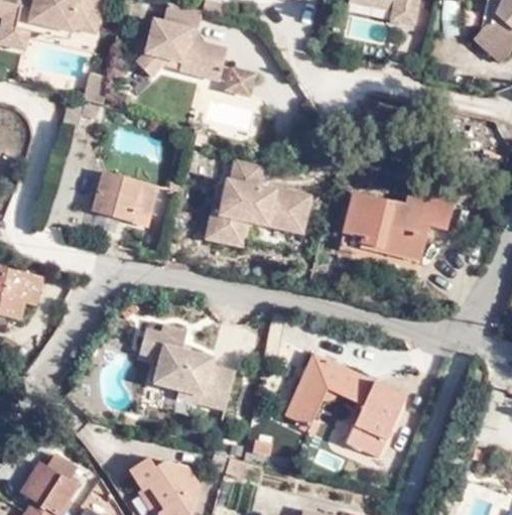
[(6,0),(2,17),(1,23),(30,30),(32,22),(73,30),(74,28),(97,33),(104,0),(6,0)]
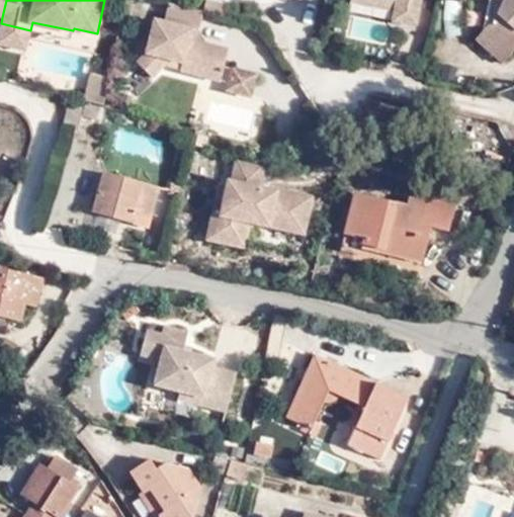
[(201,30),(206,8),(173,0),(171,0),(166,20),(157,18),(150,47),(138,59),(155,77),(173,59),(185,61),(183,70),(223,80),(230,48),(207,42),(192,37),(194,28),(201,30)]
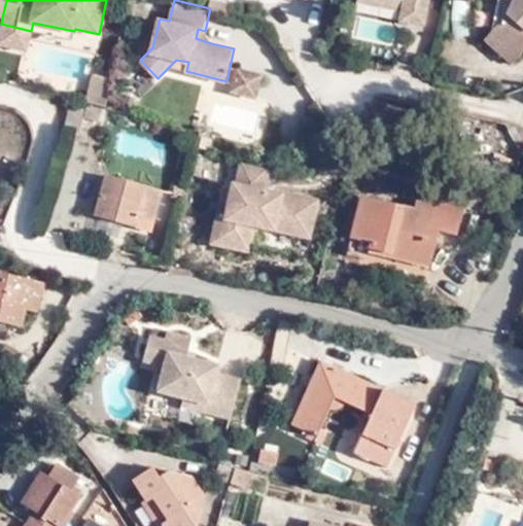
[(211,0),(210,8),(229,13),(232,1),(224,0),(211,0)]
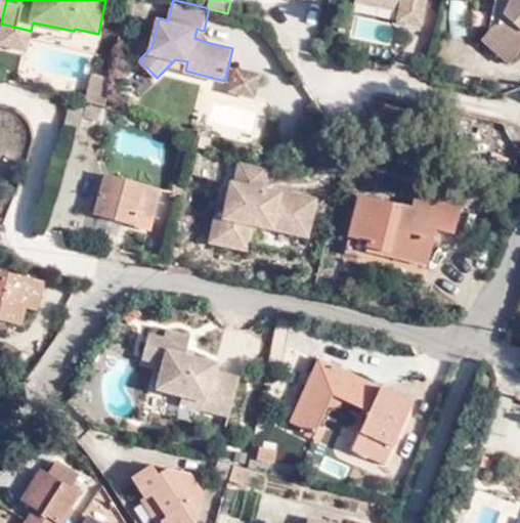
[(356,0),(357,2),(401,10),(403,0),(356,0)]
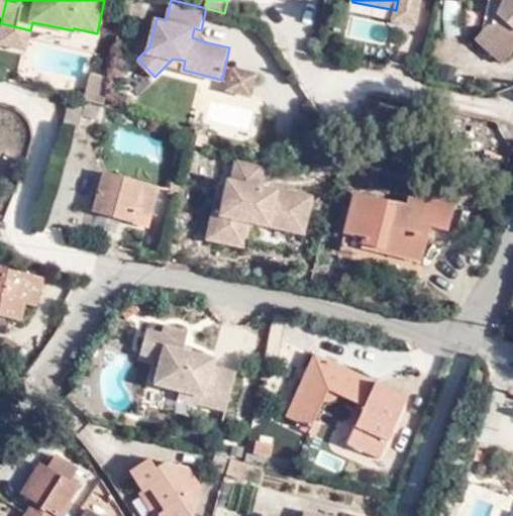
[(398,0),(396,10),(395,21),(417,26),(423,0),(398,0)]
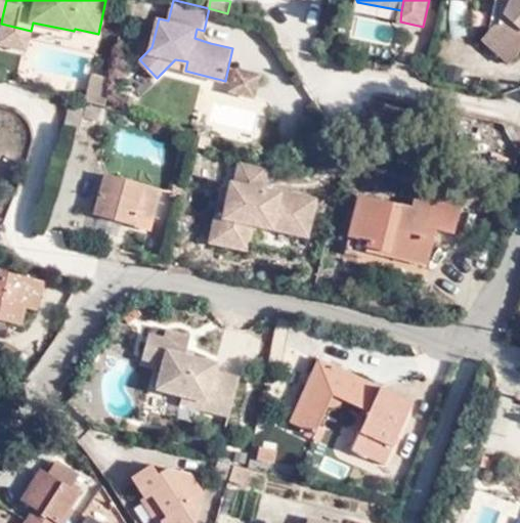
[(519,0),(450,0),(446,18),(470,23),(473,0),(512,0),(515,0),(513,14),(495,38),(493,39),(517,58),(519,55),(519,0)]
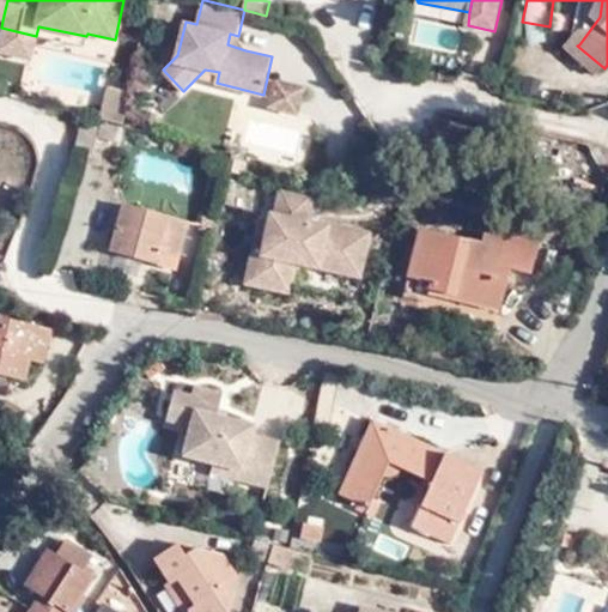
[(602,0),(599,0),(587,0),(579,44),(600,17),(602,0)]
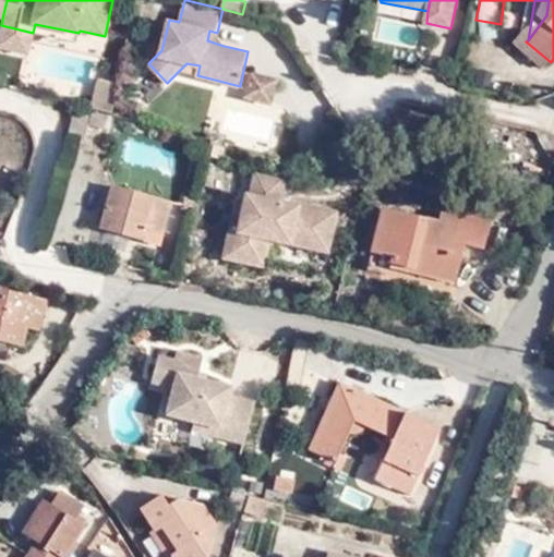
[(35,24),(33,33),(77,43),(79,33),(35,24)]
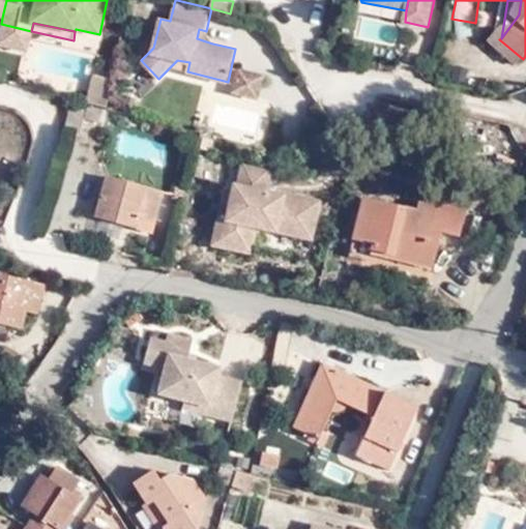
[(31,31),(1,24),(0,32),(0,45),(27,50),(31,31)]
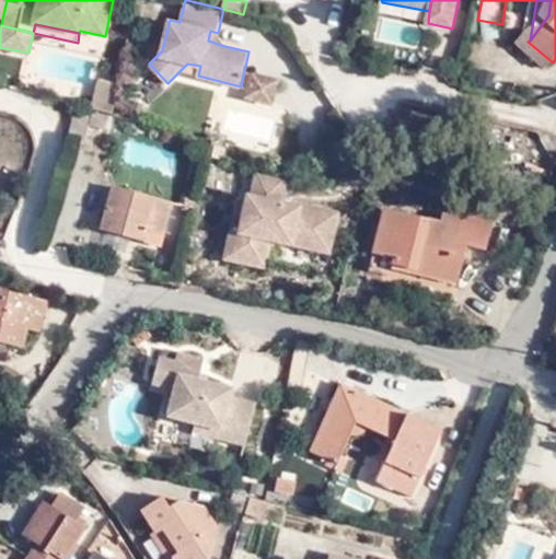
[(224,46),(218,33),(210,31),(208,41),(224,46)]
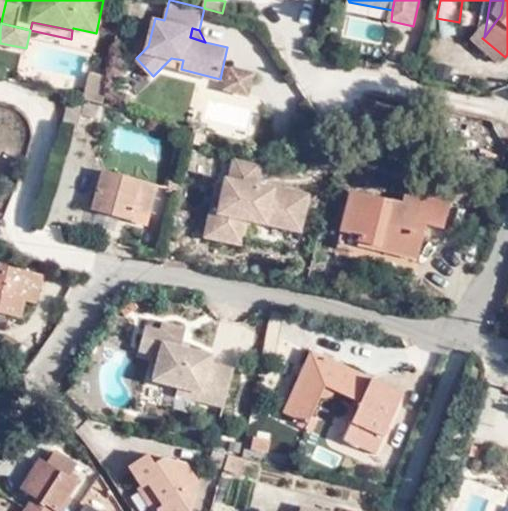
[(501,63),(505,57),(482,38),(477,44),(501,63)]
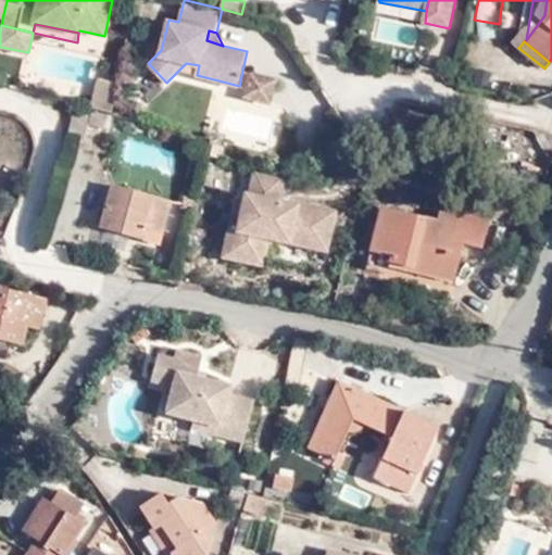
[(277,78),(251,72),(245,96),(271,103),(277,78)]
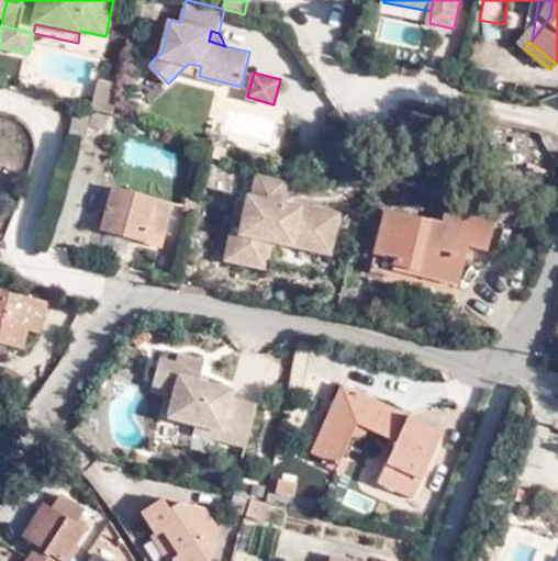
[(97,77),(90,108),(114,114),(121,82),(97,77)]
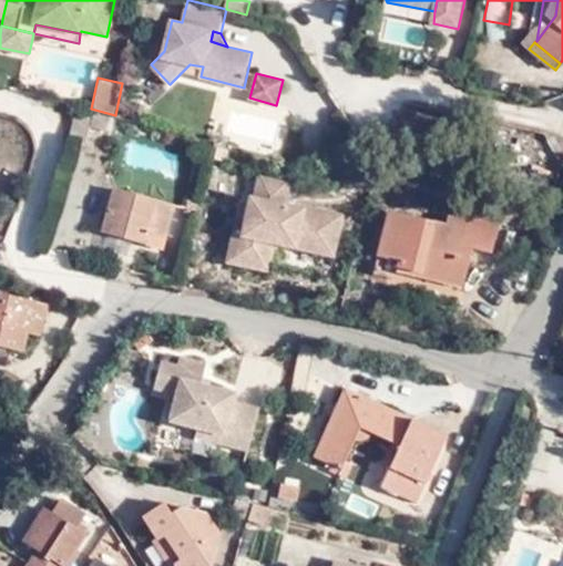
[(84,107),(74,142),(93,146),(96,131),(115,134),(118,119),(91,112),(91,109),(84,107)]
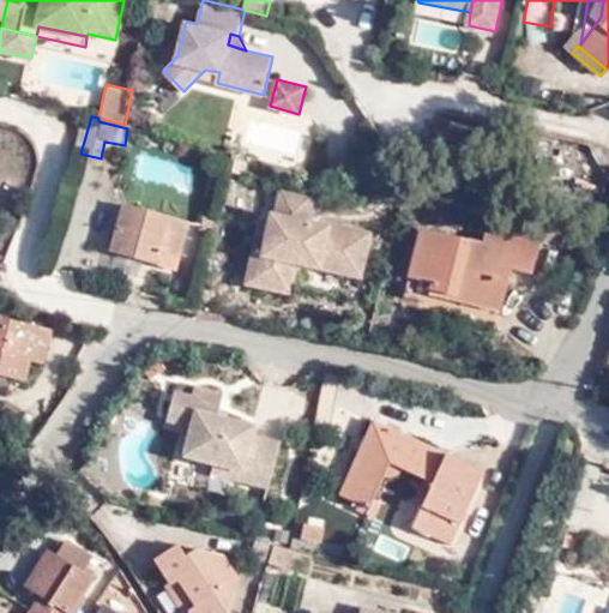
[(308,217),(313,192),(281,186),(276,210),(269,209),(255,272),(291,281),(295,260),(361,274),(369,230),(308,217)]
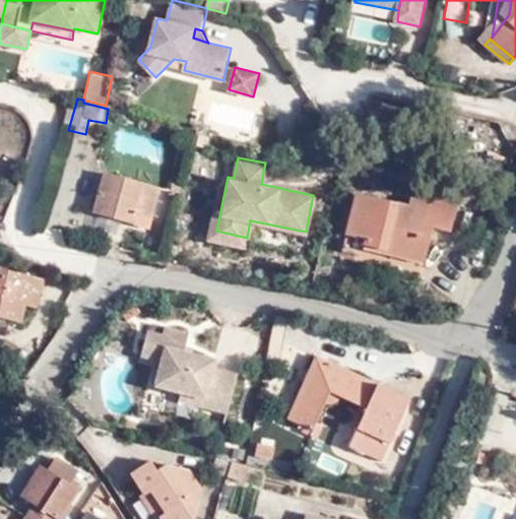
[(133,212),(150,216),(159,180),(145,177),(143,183),(105,174),(95,212),(131,221),(133,212)]
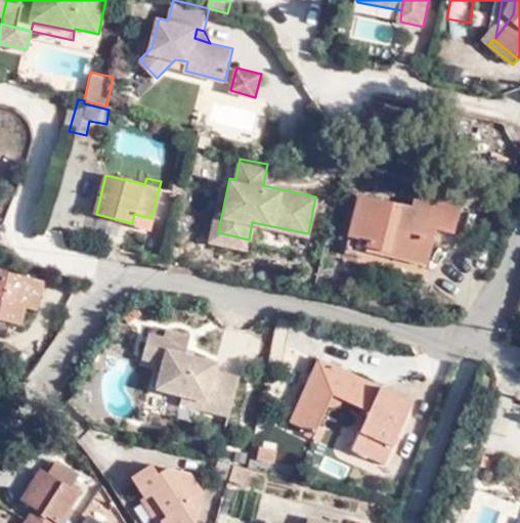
[(248,249),(249,240),(218,232),(229,178),(223,176),(210,238),(248,249)]
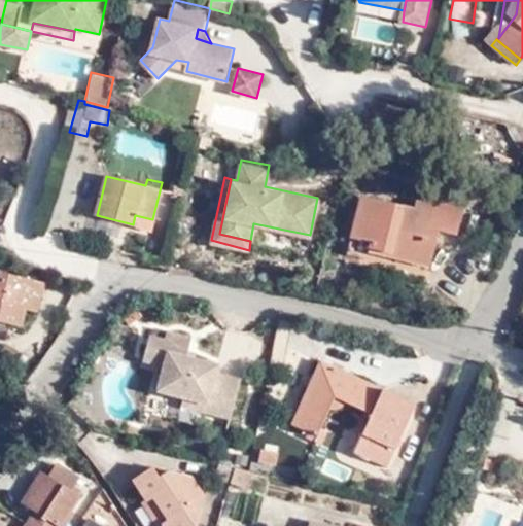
[(174,195),(184,197),(189,182),(177,180),(174,195)]
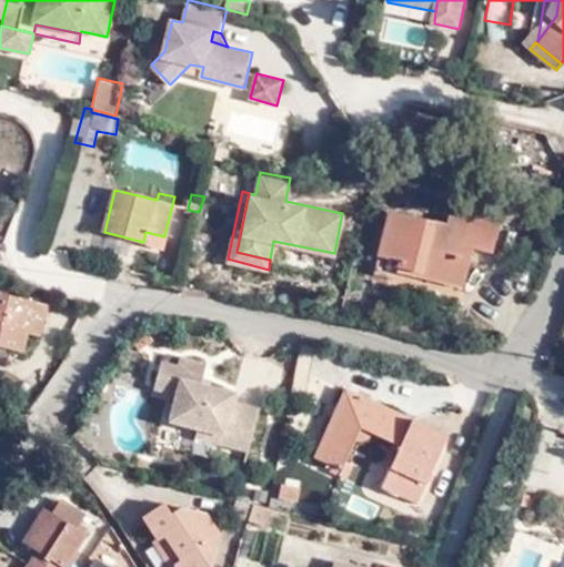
[(446,222),(391,209),(378,253),(399,260),(396,265),(425,273),(424,275),(461,284),(471,246),(491,252),(497,218),(451,208),(446,222)]
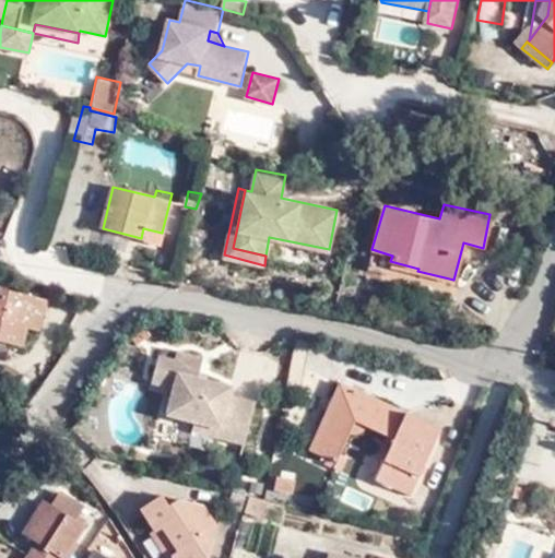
[(158,247),(162,233),(143,228),(141,238),(140,241),(158,247)]
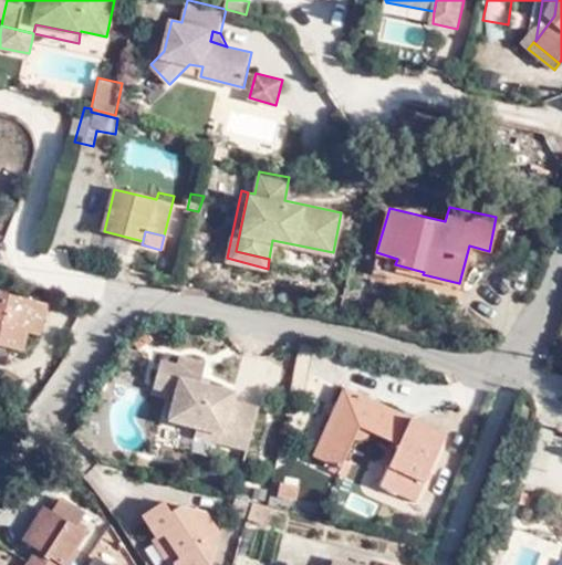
[(51,303),(0,290),(0,339),(32,347),(35,326),(47,328),(51,303)]
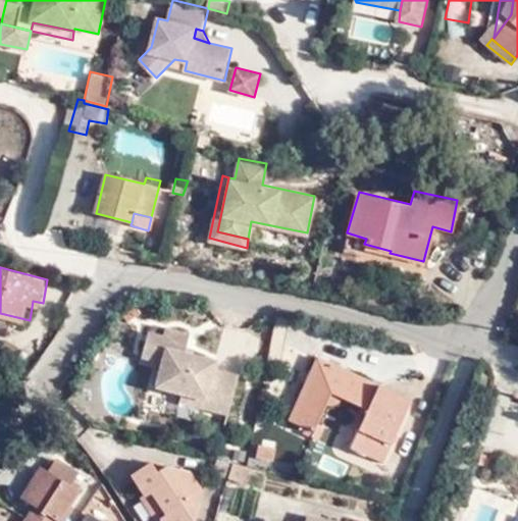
[(193,330),(167,322),(165,330),(150,327),(144,353),(162,360),(154,382),(179,391),(177,398),(226,415),(239,375),(214,367),(217,360),(187,350),(193,330)]
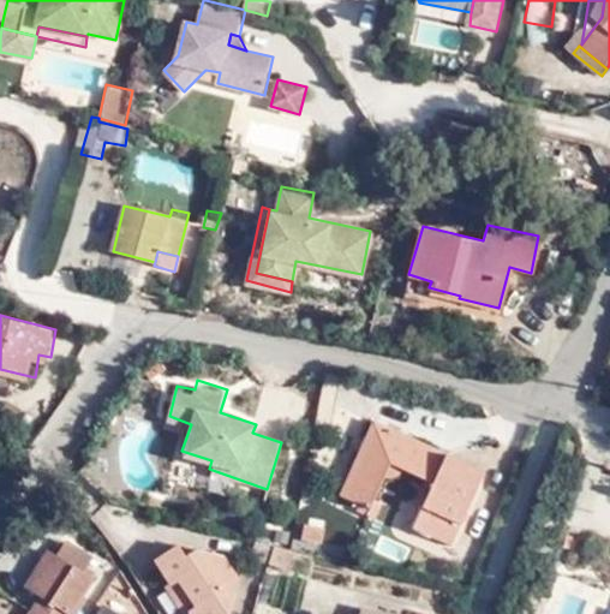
[(335,499),(363,512),(380,476),(390,481),(405,475),(426,484),(438,459),(369,427),(335,499)]
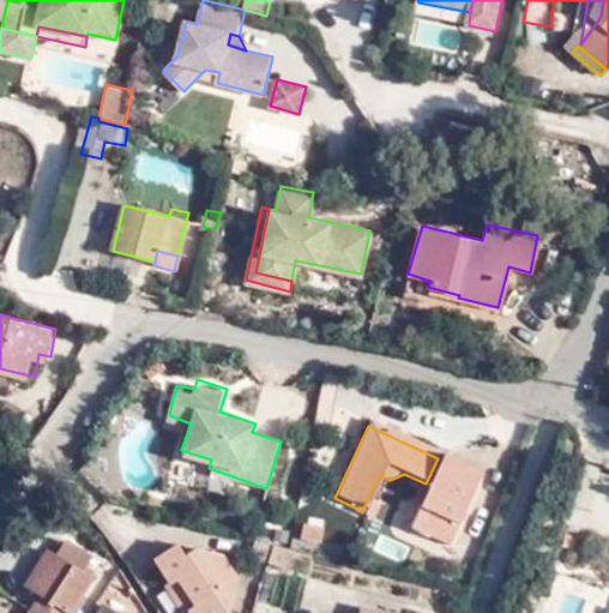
[(477,475),(438,458),(426,484),(415,510),(434,521),(423,540),(442,548),(477,475)]
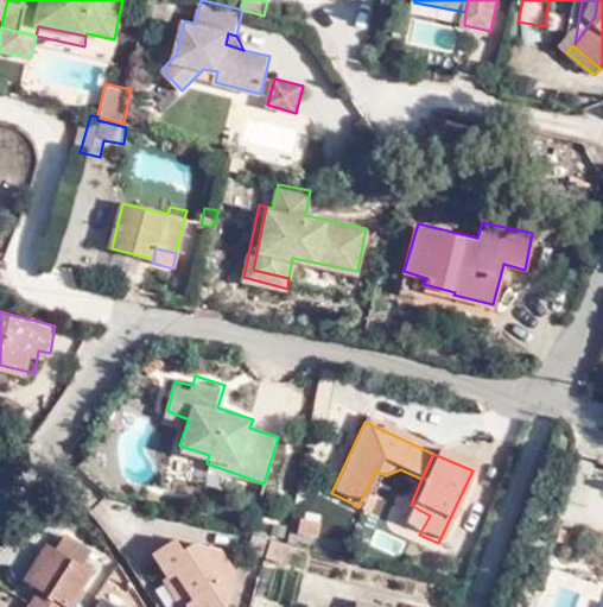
[(297,520),(297,522),(294,536),(313,539),(317,525),(297,520)]
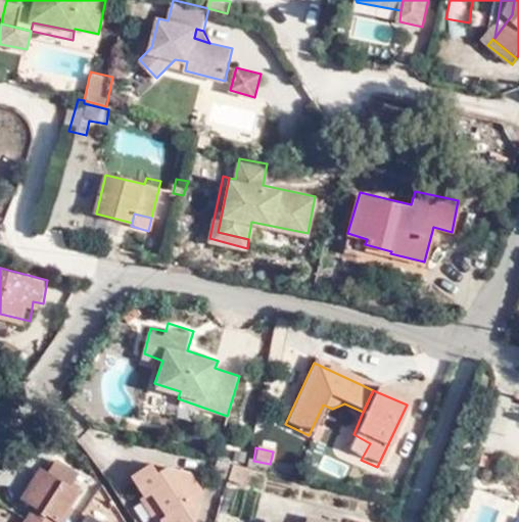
[(154,512),(155,515),(159,521),(187,521),(199,489),(182,465),(167,461),(153,467),(146,456),(126,468),(139,488),(140,491),(146,487),(160,509),(154,512)]
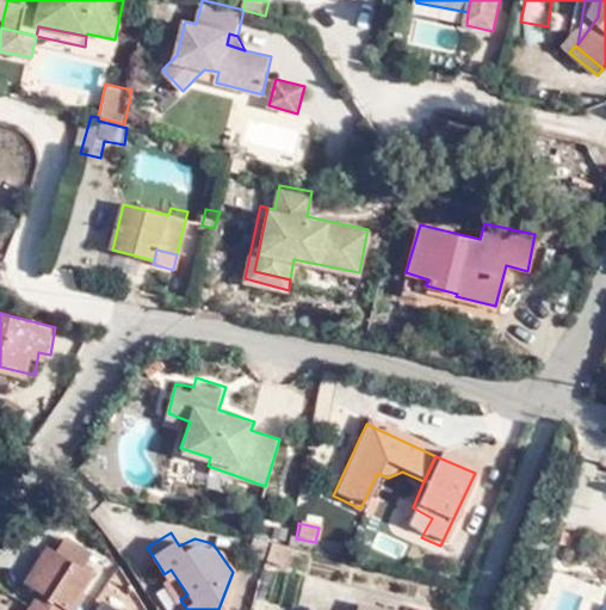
[(271,546),(251,541),(247,555),(265,561),(271,546)]
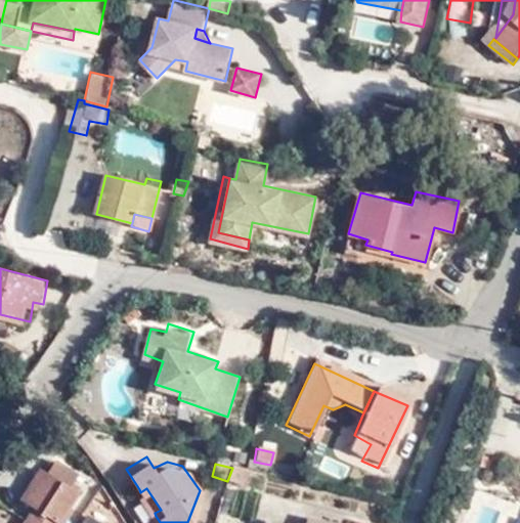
[(65,467),(56,479),(79,493),(85,481),(65,467)]
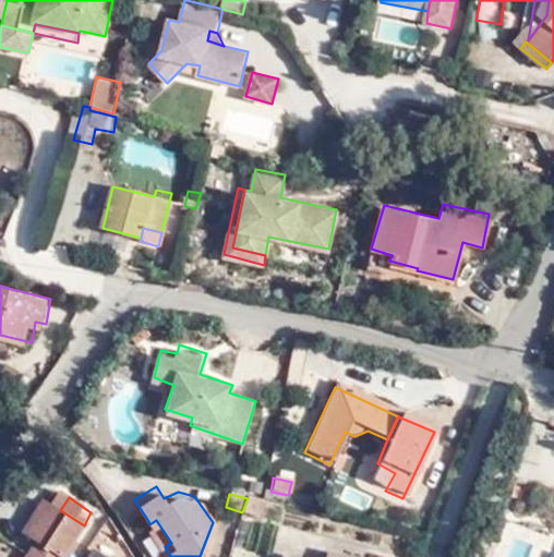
[(84,525),(60,510),(51,504),(29,535),(40,543),(29,556),(75,556),(93,532),(84,525)]
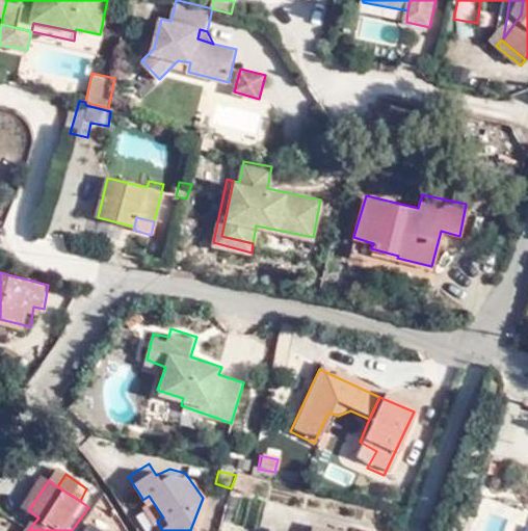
[(154,527),(158,524),(157,521),(163,518),(149,496),(142,500),(141,497),(136,501),(154,527)]
